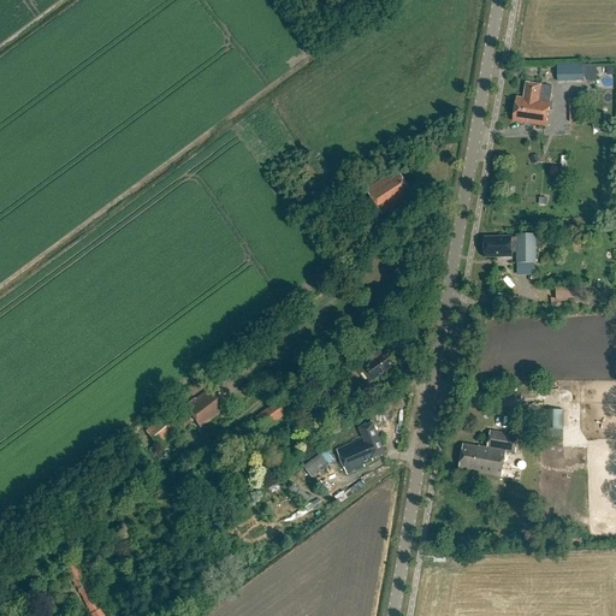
[(582,66),(558,66),(558,70),(544,70),(544,78),(558,78),(558,84),(582,84),(582,66)]
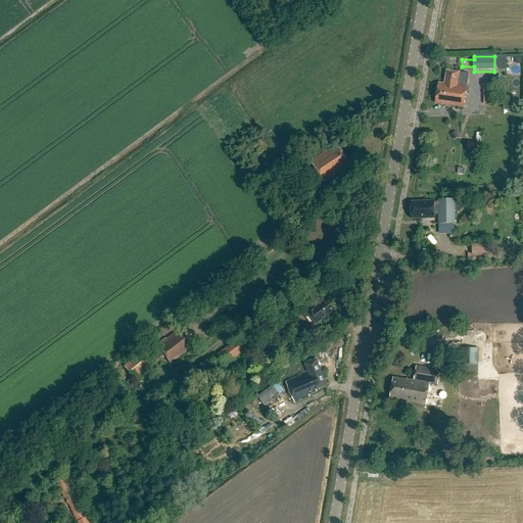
[(464,109),(469,76),(446,72),(444,86),(438,85),(435,105),(464,109)]
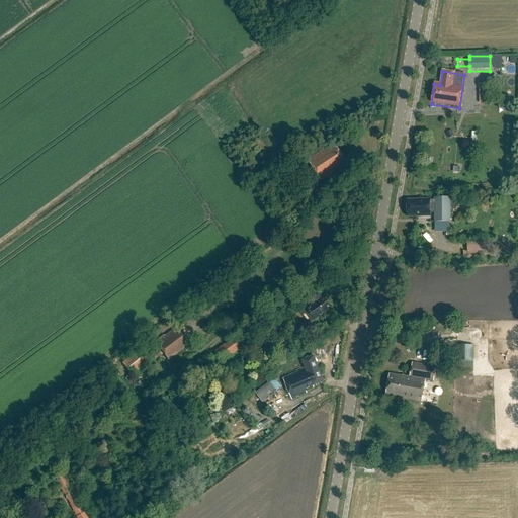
[(343,162),(345,160),(335,146),(326,152),(325,150),(308,161),(322,182),(345,166),(343,162)]
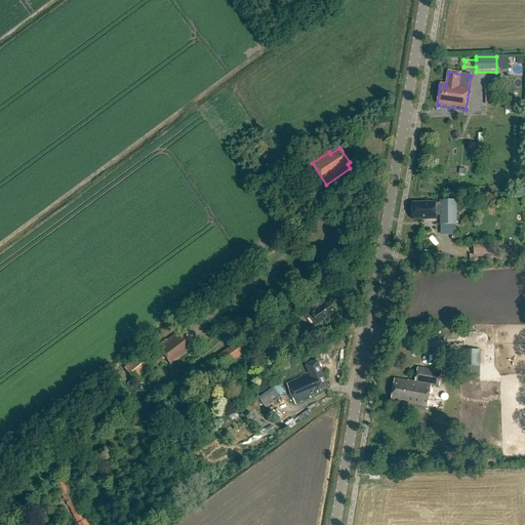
[(315,201),(321,197),(316,190),(310,195),(315,201)]
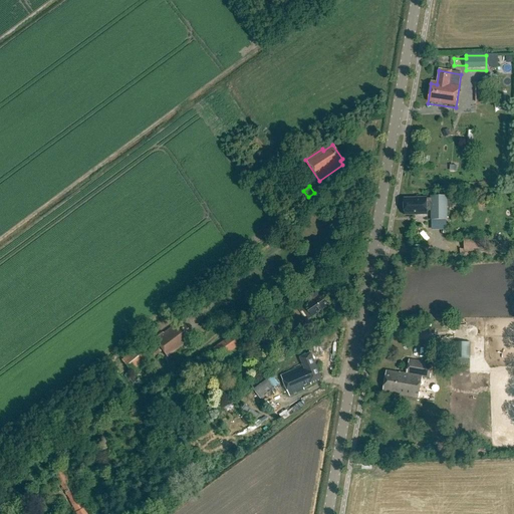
[(427,198),(404,199),(405,216),(427,215),(427,211),(432,211),(432,220),(448,220),(447,196),(431,196),(431,199),(427,199),(427,198)]
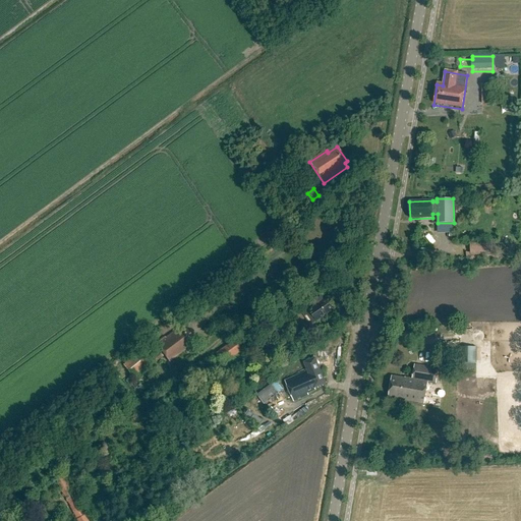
[(493,239),(470,240),(470,253),(493,253),(493,239)]
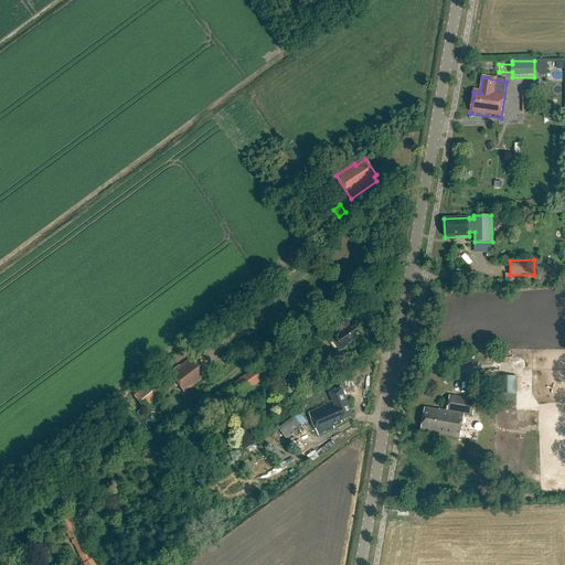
[(364,336),(355,322),(336,337),(343,350),(364,336)]
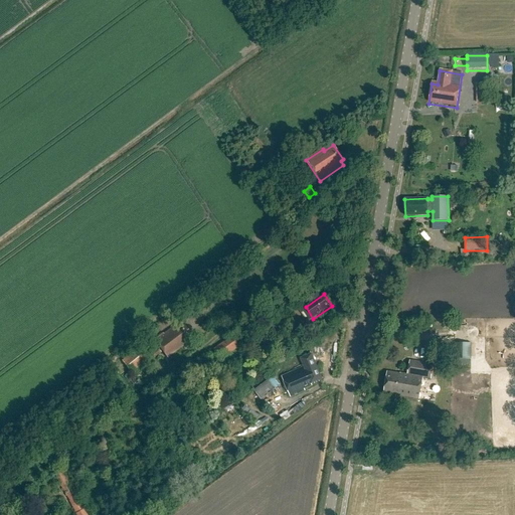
[(167,359),(194,340),(181,322),(169,331),(170,332),(162,338),(162,336),(155,342),(154,340),(141,349),(140,348),(122,362),(131,374),(149,361),(148,358),(152,355),(154,359),(161,354),(158,350),(159,349),(167,359)]
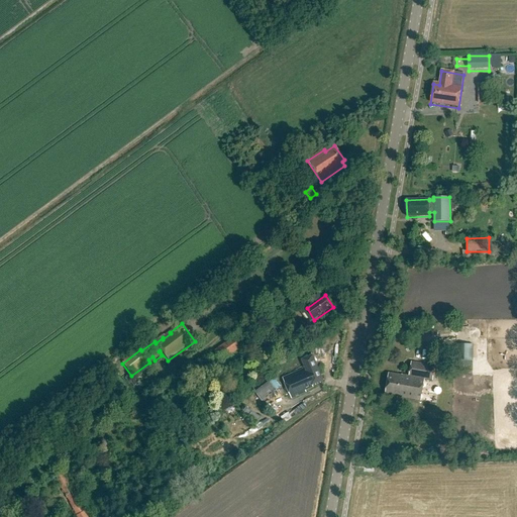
[(239,349),(232,338),(214,350),(222,362),(239,349)]
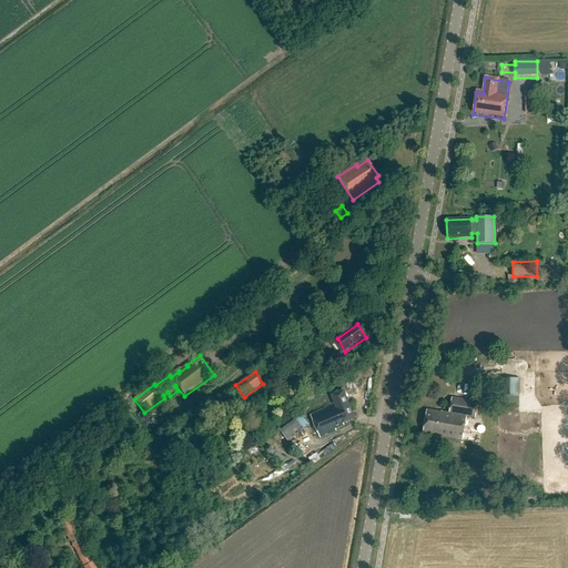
[(520,396),(520,378),(504,378),(504,396),(520,396)]
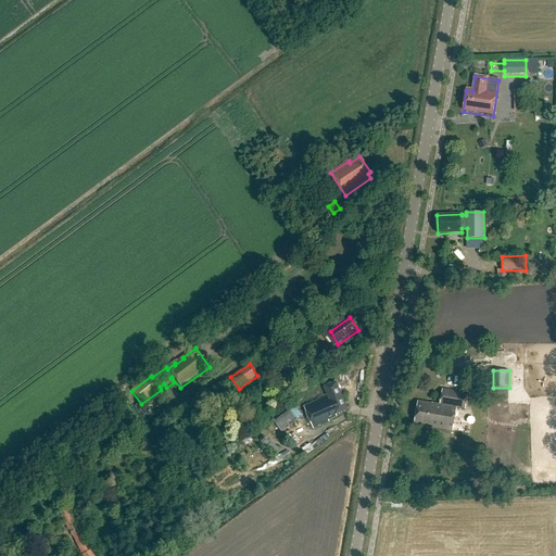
[(328,397),(304,408),(314,429),(329,422),(328,420),(337,417),(336,415),(348,409),(337,383),(325,389),(328,397)]
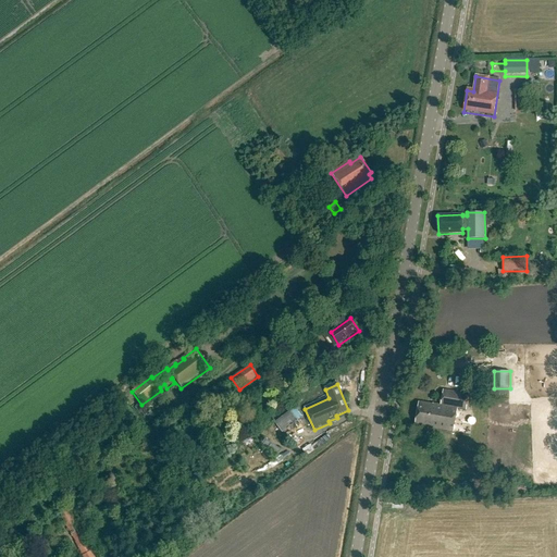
[(469,396),(444,392),(441,407),(433,406),(419,404),(416,426),(428,429),(428,430),(454,434),(458,410),(467,412),(469,396)]
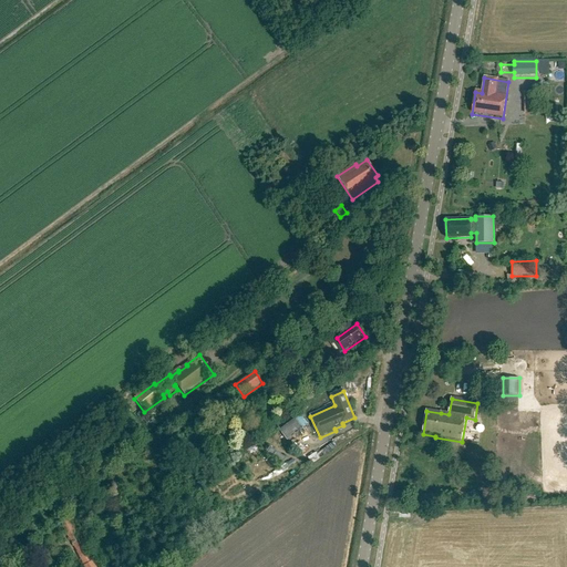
[(302,429),(296,420),(279,432),(287,441),(302,429)]
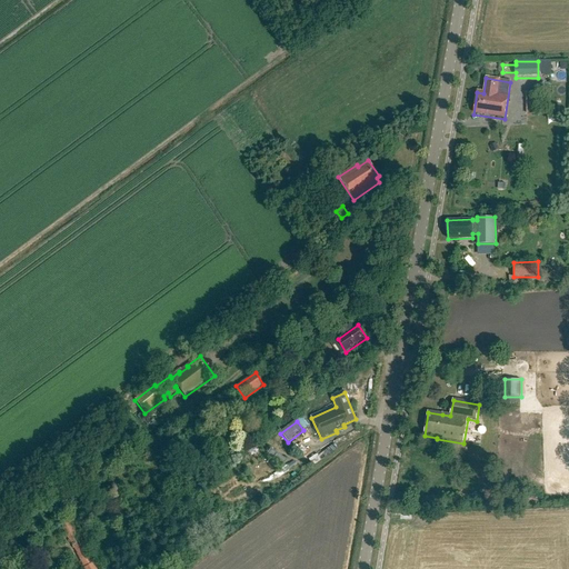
[(270,448),(266,453),(281,466),(286,459),(270,448)]
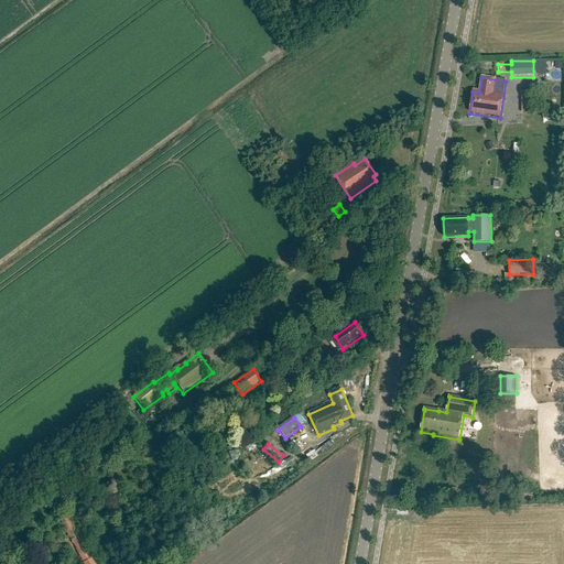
[(82,543),(75,531),(66,517),(58,521),(83,563),(94,563),(84,544),(83,545),(82,543)]
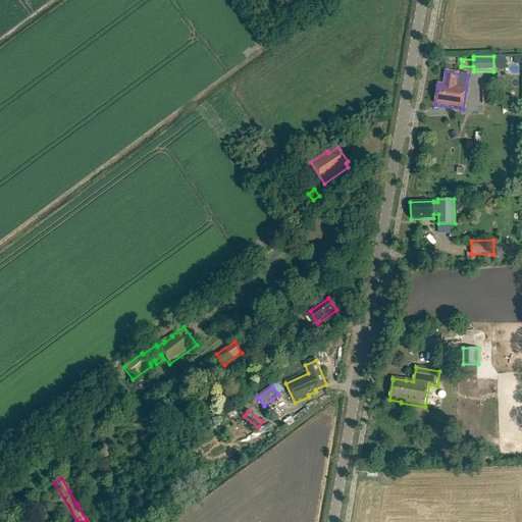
All buildings are outlined.
